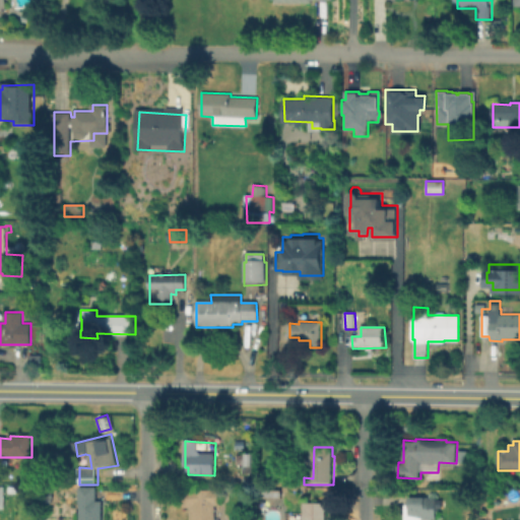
[(252,467),(252,474),(243,474),(243,453),(256,454),(255,466),(252,467)]
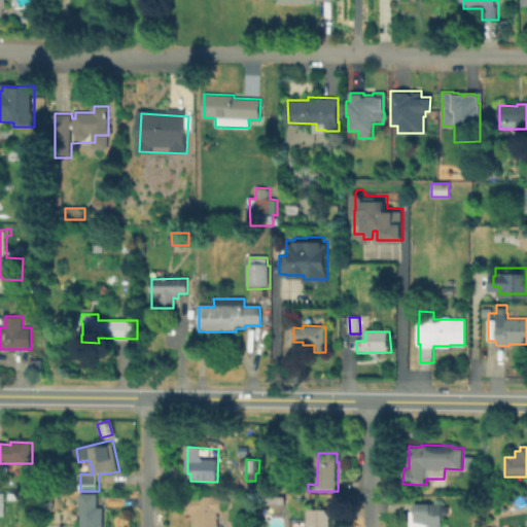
[(104,507),(104,526),(81,526),(82,510),(81,510),(81,493),(98,493),(98,507),(104,507)]
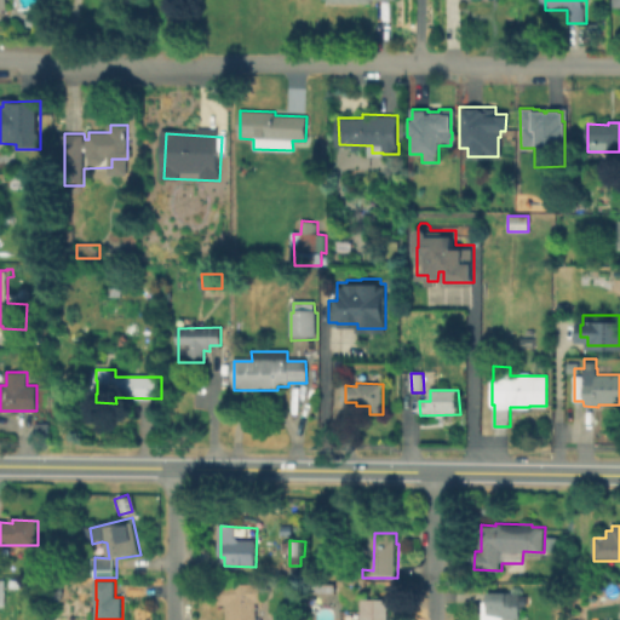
[(337,584),(337,595),(310,596),(310,584),(337,584)]
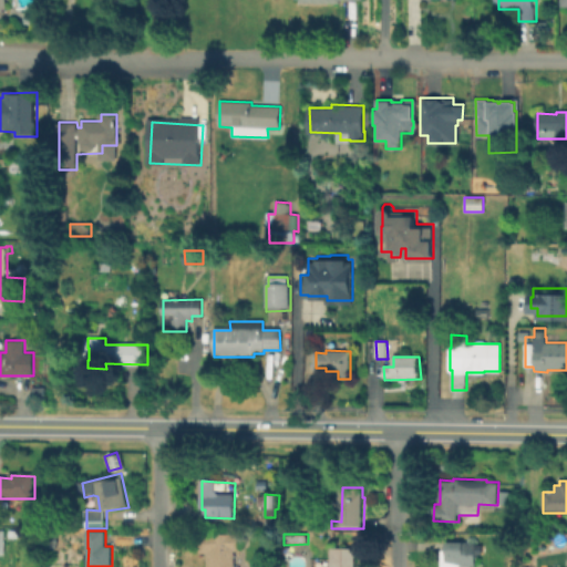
[(234,535),(234,566),(207,566),(207,553),(200,554),(199,535),(234,535)]
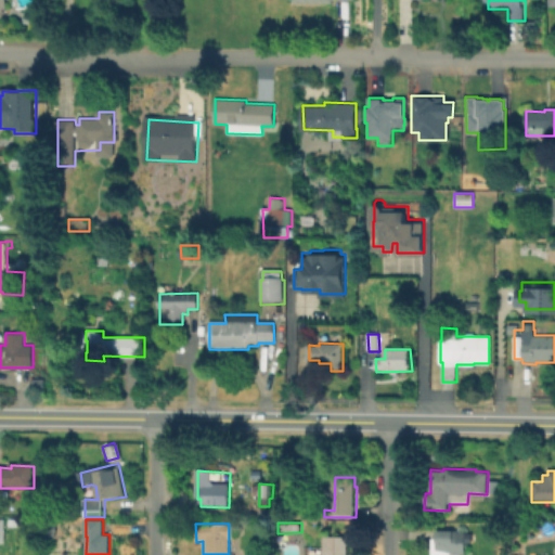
[(469,533),(470,541),(466,541),(466,554),(433,554),(433,539),(438,540),(438,530),(454,530),(454,531),(465,531),(465,533),(469,533)]
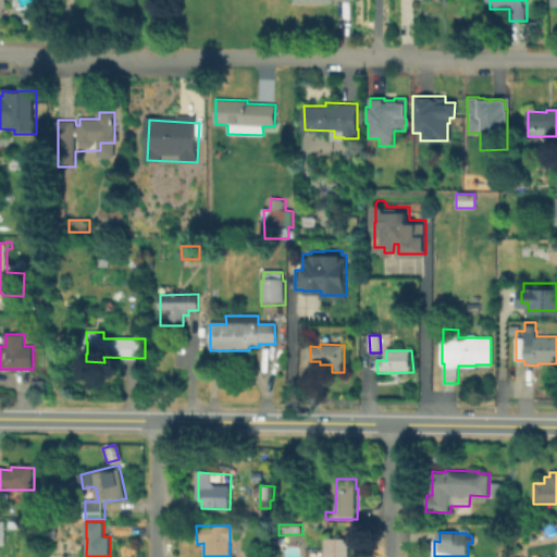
[(348,539),(348,556),(324,556),(324,539),(348,539)]
